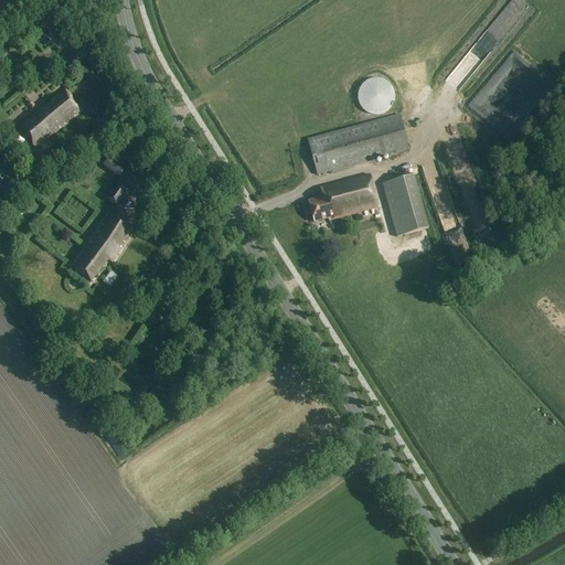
[(34,28),(38,36),(50,31),(46,23),(34,28)]
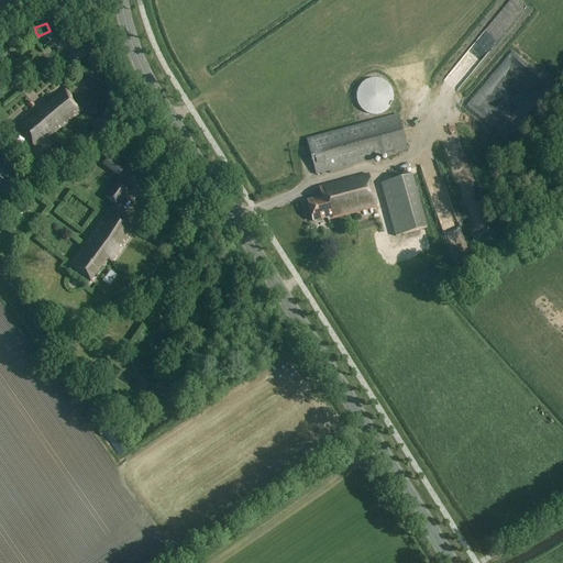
[(57,51),(52,35),(44,37),(48,54),(57,51)]
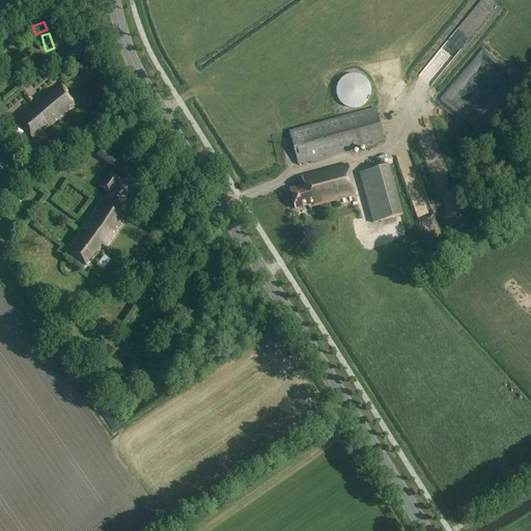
[(471,122),(480,111),(462,95),(467,90),(470,92),(476,84),(482,89),(490,81),(478,72),(475,76),(463,66),(439,95),(471,122)]
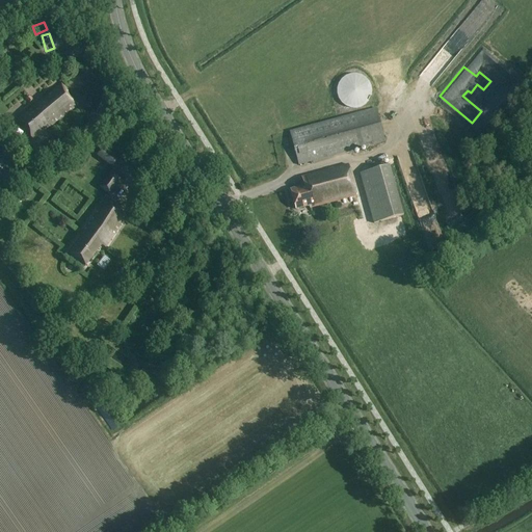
[(337,92),(338,98),(340,103),(344,107),(349,109),(354,110),(361,109),(366,106),(369,102),(371,97),(372,91),(370,85),(367,81),(363,78),(356,76),(351,76),(346,78),(341,82),(338,86),(337,92)]
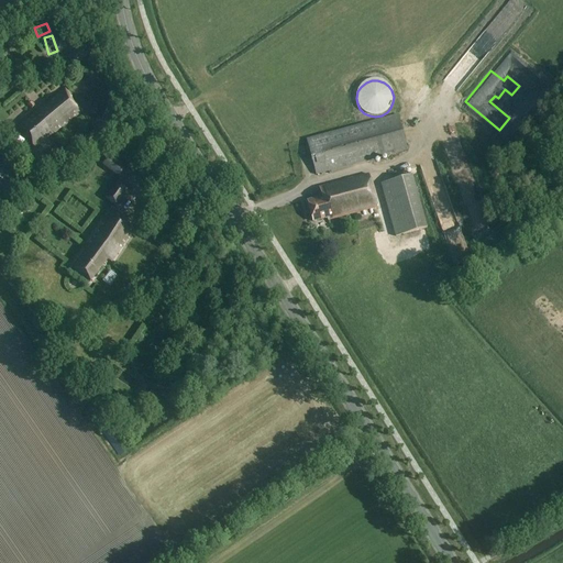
[(56,132),(85,110),(66,87),(19,124),(34,145),(52,131),(56,132)]
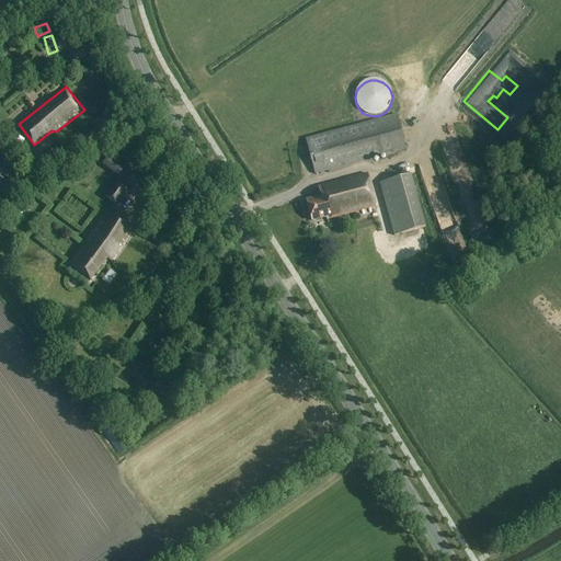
[(432,109),(443,104),(441,100),(430,104),(432,109)]
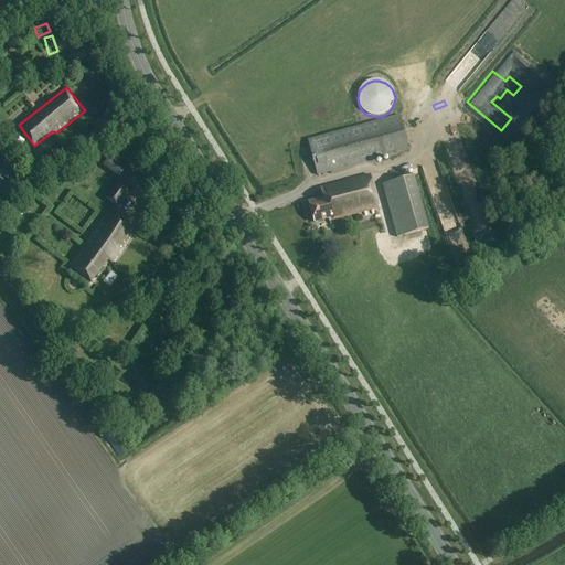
[(318,174),(411,150),(402,114),(309,139),(318,174)]
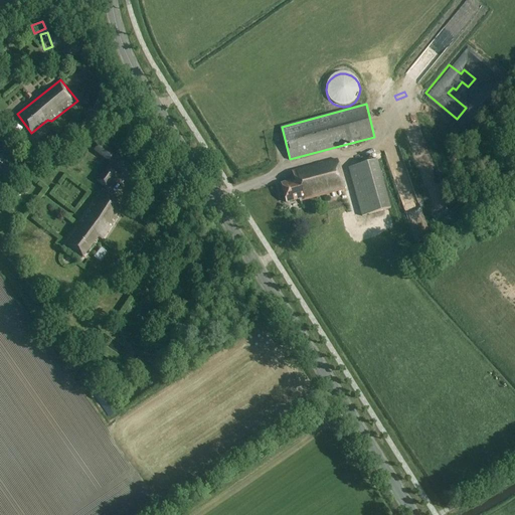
[(93,151),(110,164),(116,155),(100,143),(93,151)]
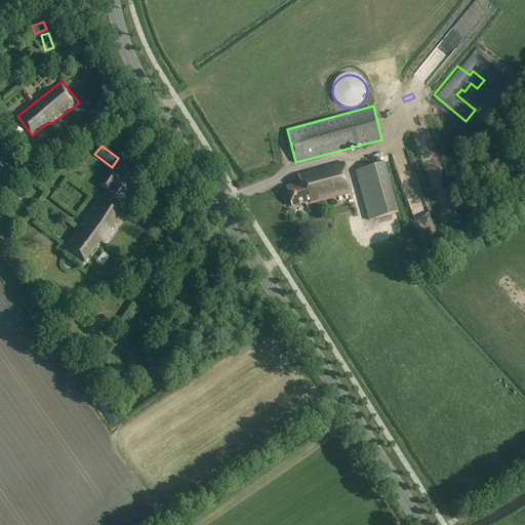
[(307,204),(352,192),(344,160),(298,172),(300,182),(288,185),(293,205),(307,202),(307,204)]
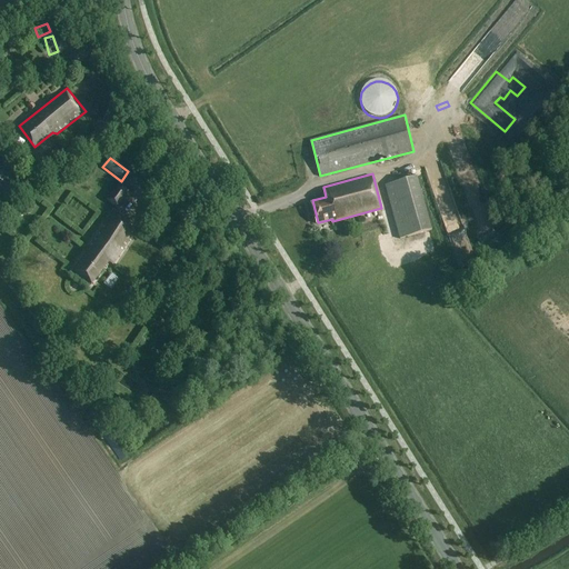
[(417,178),(385,187),(399,240),(431,231),(417,178)]
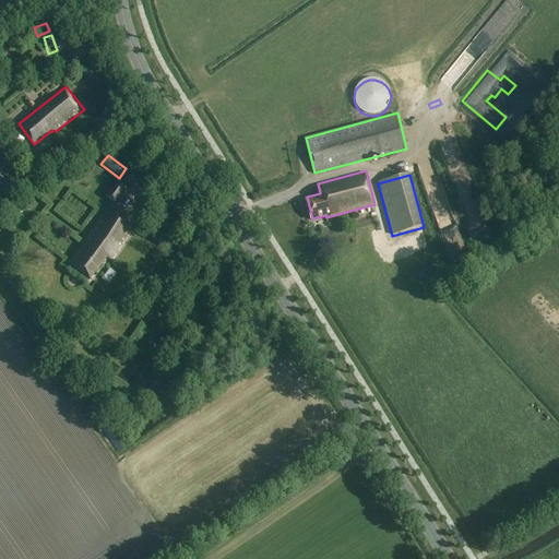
[(104,198),(116,207),(129,189),(117,180),(104,198)]
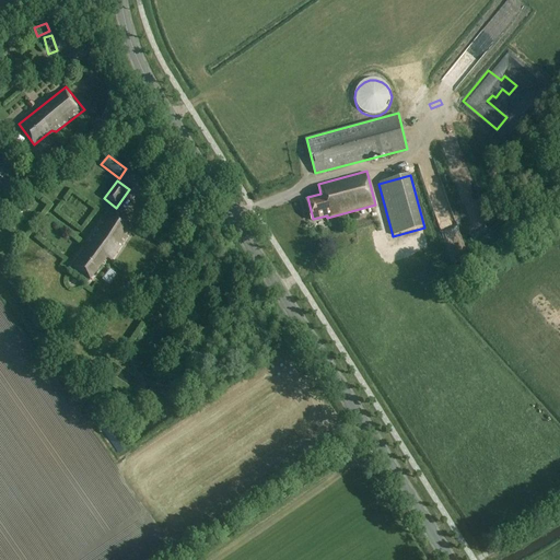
[(111,258),(135,223),(113,207),(92,237),(93,238),(73,267),(90,279),(106,256),(111,258)]
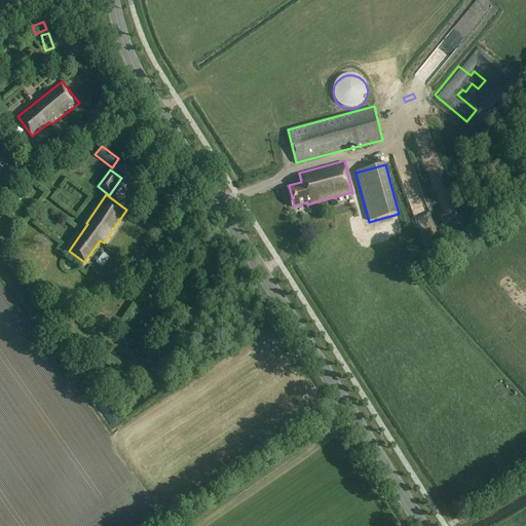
[(108,351),(121,360),(125,353),(112,345),(108,351)]
